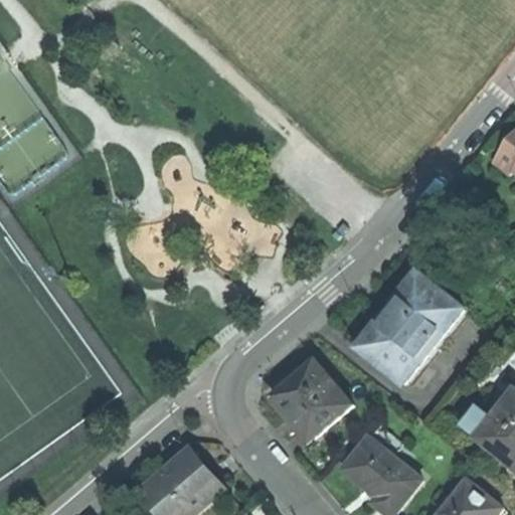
[(514,139),(496,163),(513,177),(514,173),(514,139)]
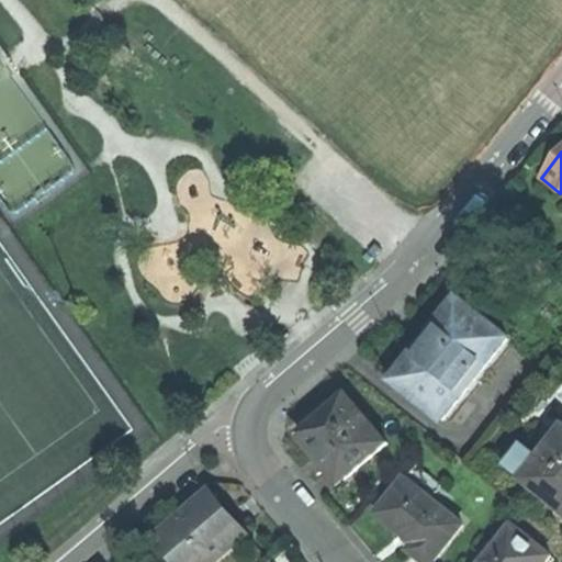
[(509,338),(462,302),(448,318),(447,317),(429,339),(409,364),(412,366),(397,383),(445,420),(509,338)]
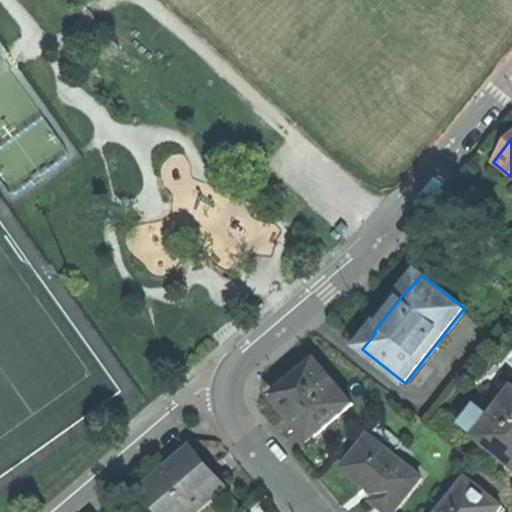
[(354,403),(317,361),(301,375),(300,373),(290,382),(291,383),(275,398),(292,417),(311,440),(354,403)]
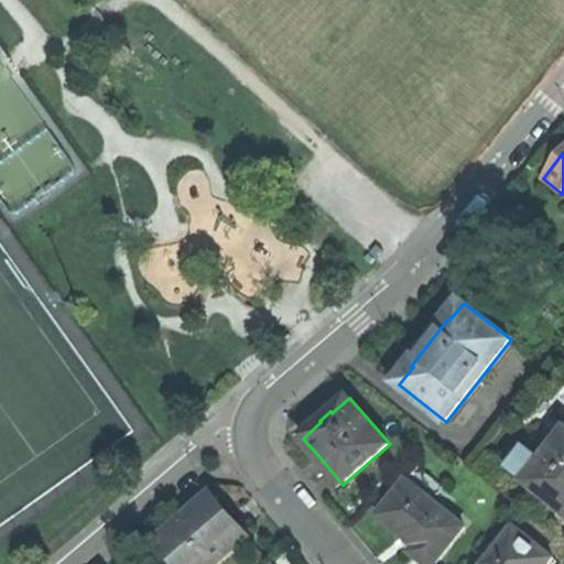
[(563,433),(546,456),(529,442),(511,463),(563,505),(563,433)]
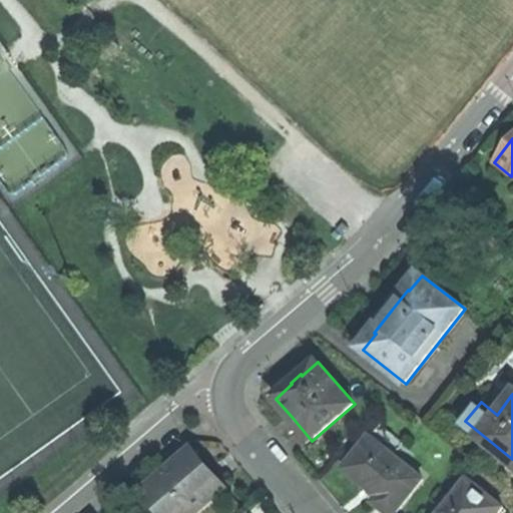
[(396,512),(424,480),(372,438),(346,470),(366,487),(379,497),(375,502),(388,512),(396,512)]
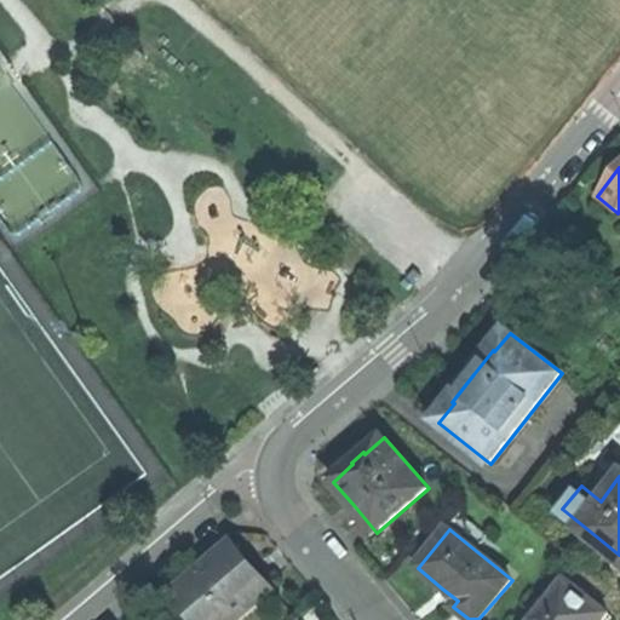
[(256,567),(236,545),(176,595),(196,619),(234,619),(273,587),(256,567)]
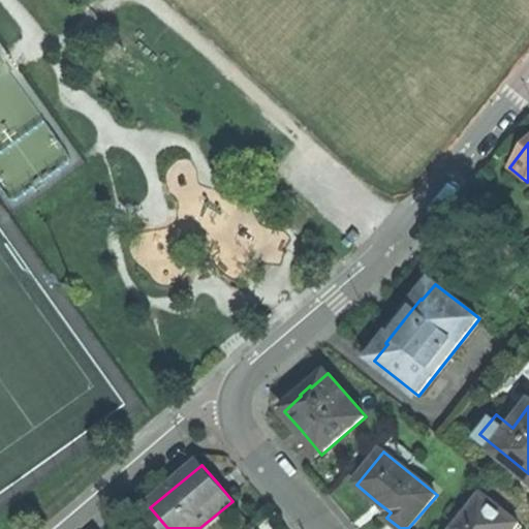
[(514,528),(519,523),(484,495),(456,528),(514,528)]
